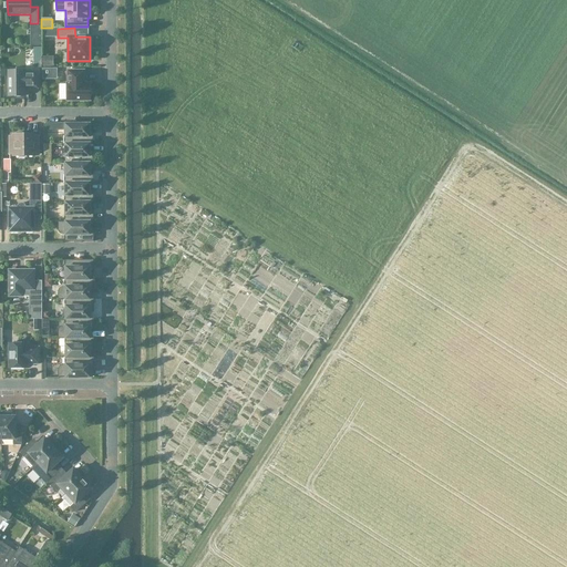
[(44,38),(58,38),(58,29),(44,29),(44,38)]
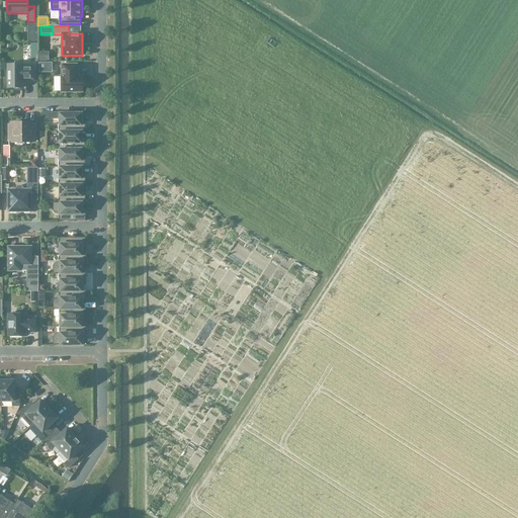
[(38,63),(38,73),(52,73),(52,63),(38,63)]
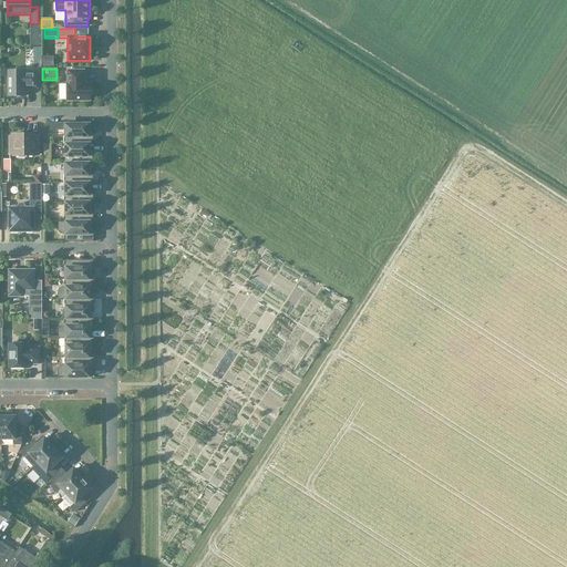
[(8,71),(8,96),(24,96),(24,88),(29,88),(29,89),(38,89),(38,72),(24,72),(24,71),(8,71)]
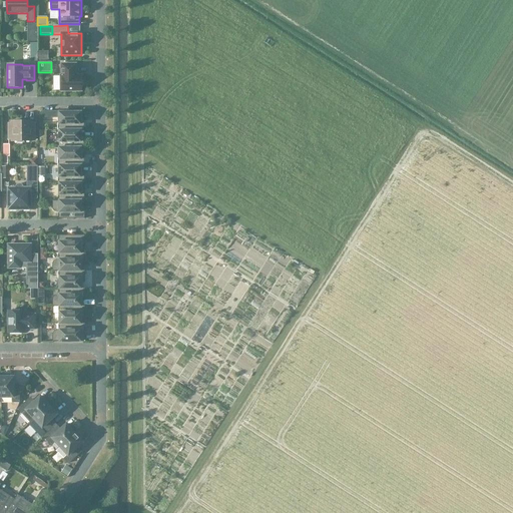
[(60,75),(60,91),(81,91),(81,87),(83,85),(83,81),(81,79),(81,75),(76,75),(76,64),(61,64),(61,75),(60,75)]
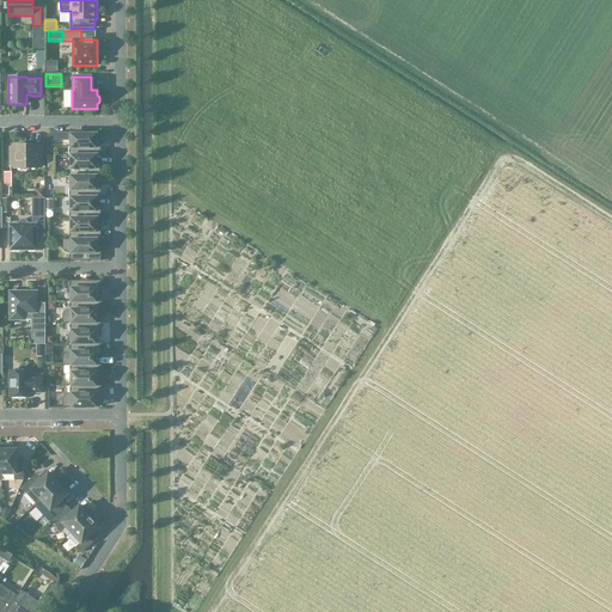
[(71,157),(97,155),(101,155),(101,141),(97,141),(97,134),(71,134),(71,147),(69,147),(69,157),(71,157)]
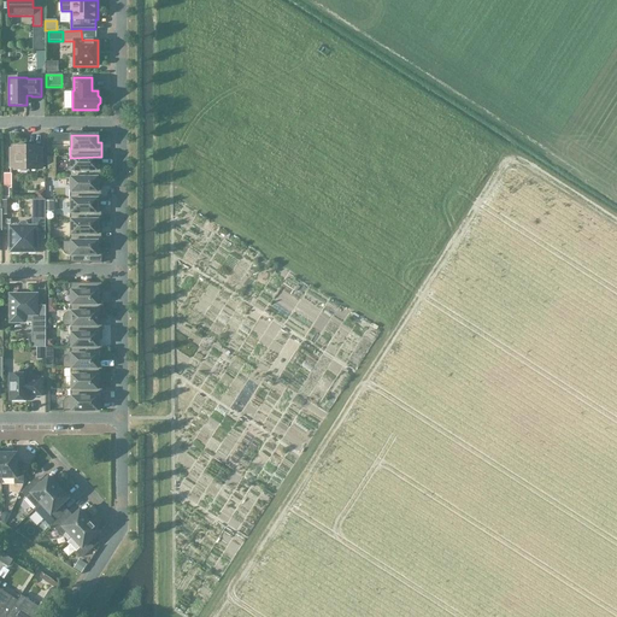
[(11,168),(13,168),(13,170),(37,170),(37,168),(41,168),(41,148),(37,148),(37,147),(27,147),(25,145),(18,145),(16,147),(13,147),(13,162),(11,162),(11,168)]
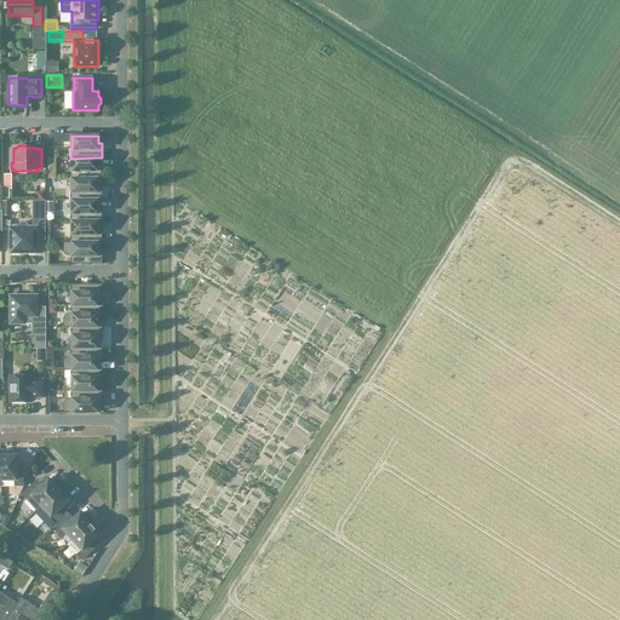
[(98,158),(72,159),(72,170),(70,170),(70,179),(72,179),(98,179),(102,179),(102,165),(98,165),(98,158)]
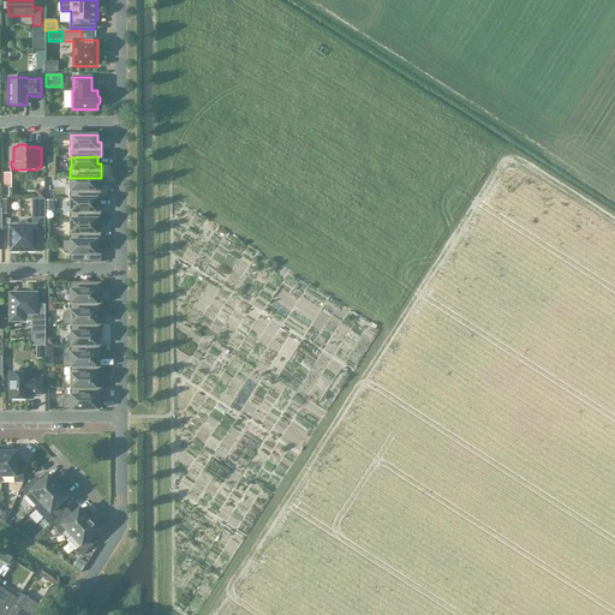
[(97,178),(71,178),(71,190),(70,190),(70,199),(71,199),(97,199),(101,199),(101,185),(97,185),(97,178)]
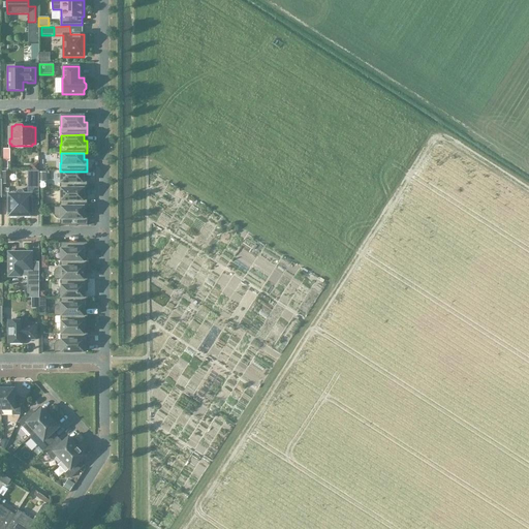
[(16,195),(7,195),(7,217),(31,217),(31,194),(38,194),(38,181),(38,173),(38,172),(31,172),(28,172),(28,194),(24,194),(23,192),(22,190),(20,190),(18,190),(17,192),(16,194),(16,195)]
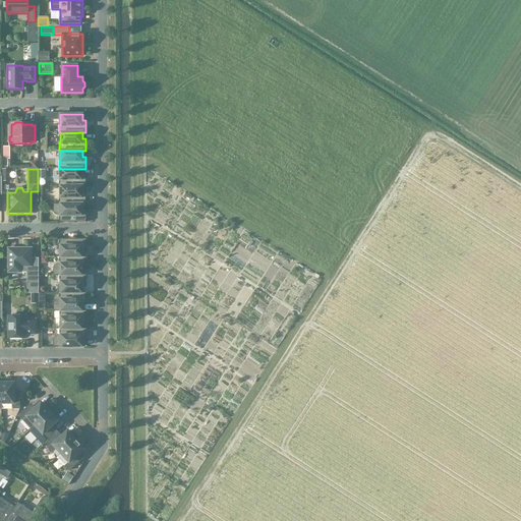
[(82,169),(60,169),(60,179),(59,179),(59,186),(60,186),(82,186),(85,186),(85,174),(82,174),(82,169)]
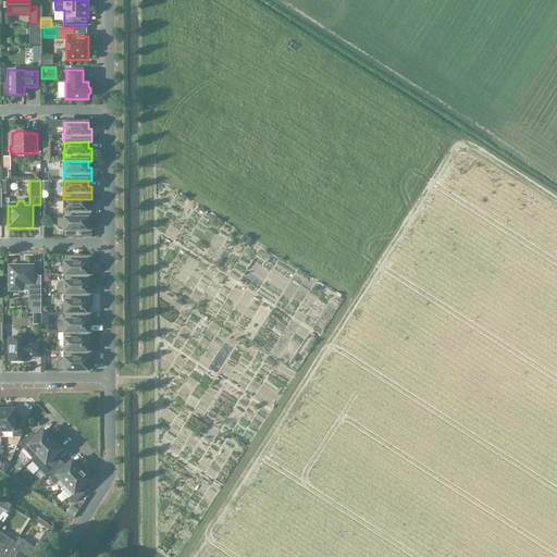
[(63,210),(63,218),(63,219),(88,219),(91,219),(91,206),(88,206),(88,199),(64,199),(64,210),(63,210)]
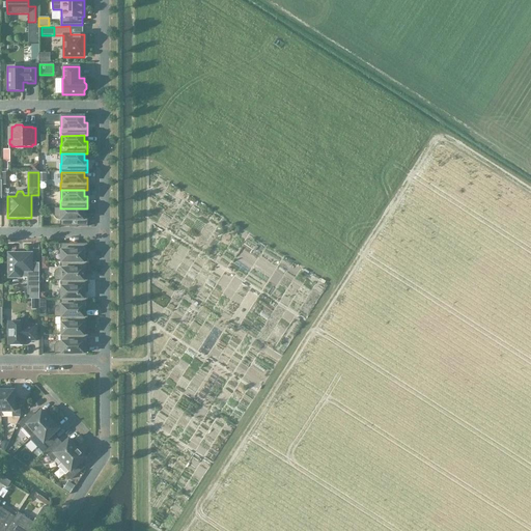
[(60,208),(60,207),(54,207),(54,216),(55,218),(56,219),(58,220),(60,220),(60,226),(87,226),(87,214),(84,214),(84,208),(60,208)]
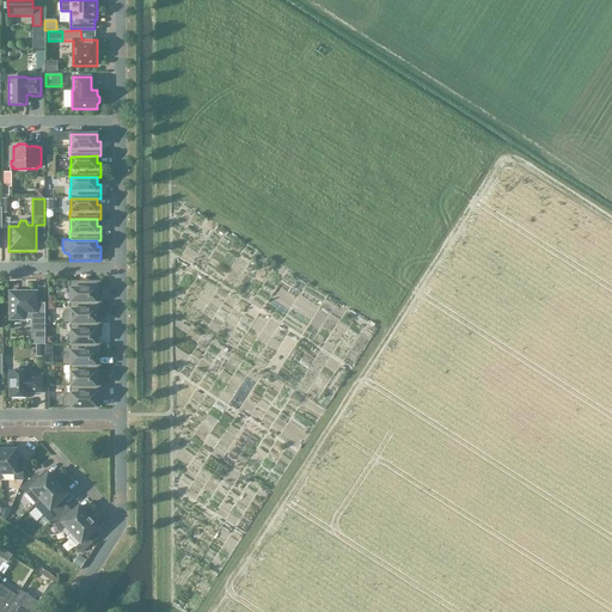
[(71,289),(71,301),(97,301),(97,295),(101,295),(101,281),(69,281),(69,289),(71,289)]
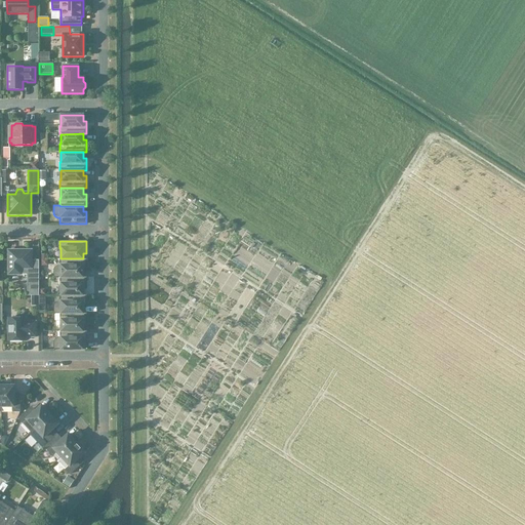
[(18,250),(8,250),(8,270),(8,275),(19,275),(19,273),(27,273),(27,285),(38,285),(38,272),(31,272),(31,269),(31,250),(23,250),(18,250)]
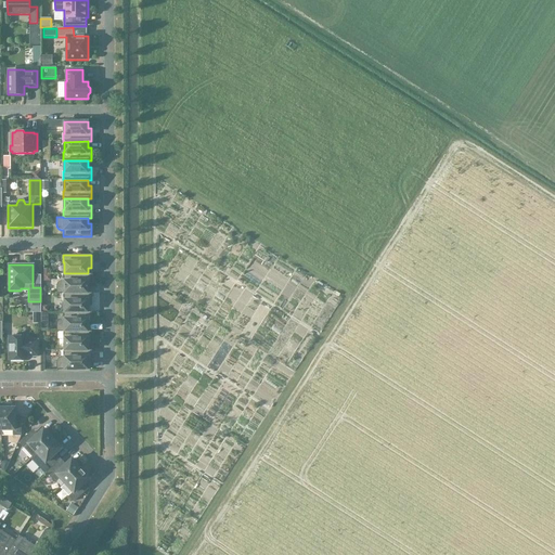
[(91,273),(88,273),(64,273),(63,273),(63,281),(61,281),(59,282),(57,283),(56,285),(56,294),(63,294),(63,293),(88,293),(88,286),(91,286),(91,273)]
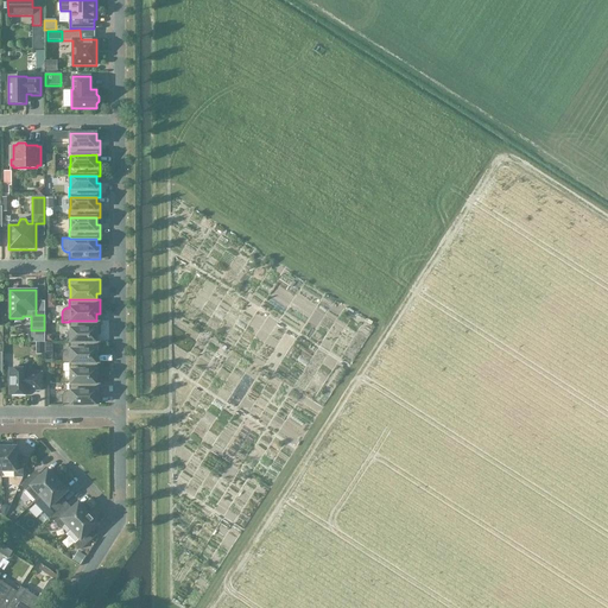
[(284,308),(277,318),(293,329),(301,318),(284,308)]
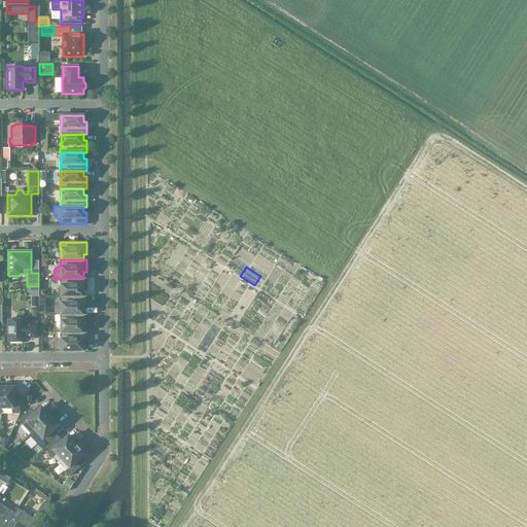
[(86,278),(83,278),(60,278),(60,279),(60,286),(61,286),(61,295),(83,295),(83,290),(86,290),(86,278)]
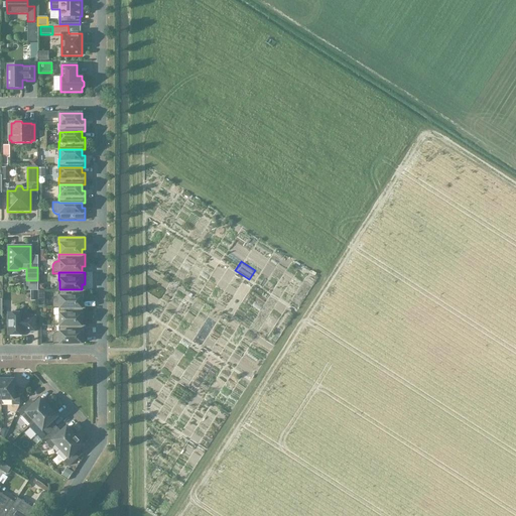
[(85,289),(82,289),(59,289),(58,289),(58,296),(56,296),(54,297),(53,298),(52,300),(52,308),(58,308),(58,307),(82,307),(82,301),(85,301),(85,289)]
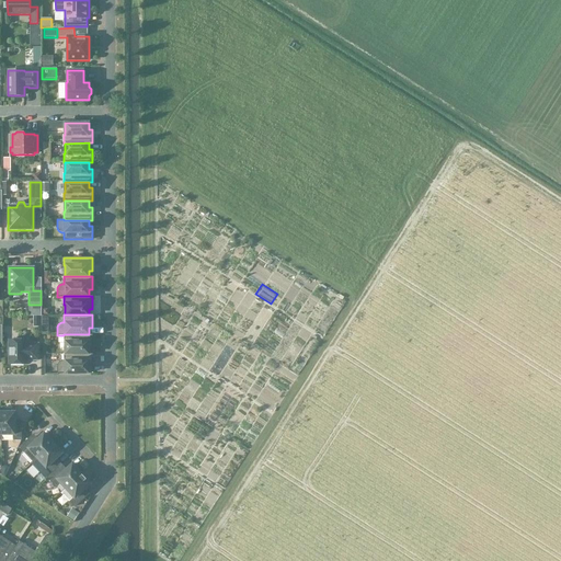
[(65,354),(89,354),(89,347),(92,347),(92,334),(89,334),(64,334),(64,335),(64,343),(65,343),(65,354)]
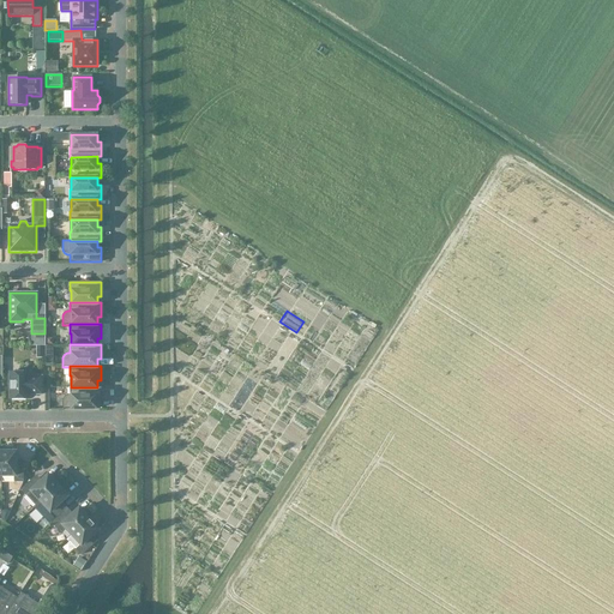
[(10,372),(10,398),(28,398),(28,395),(42,395),(42,377),(28,377),(28,372),(10,372)]
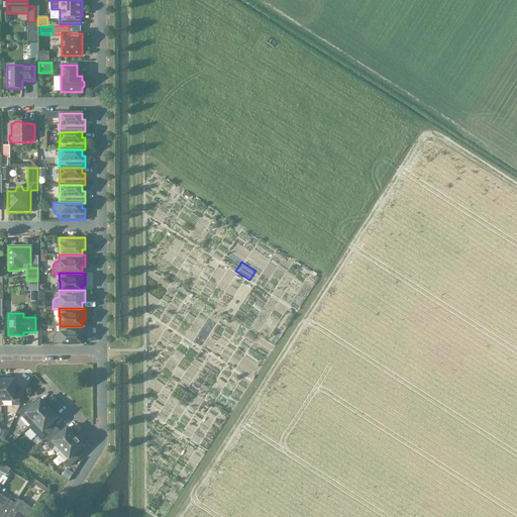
[(82,326),(60,326),(59,326),(59,333),(58,333),(56,333),(54,334),(53,336),(53,344),(82,344),(82,338),(85,338),(85,326),(82,326)]
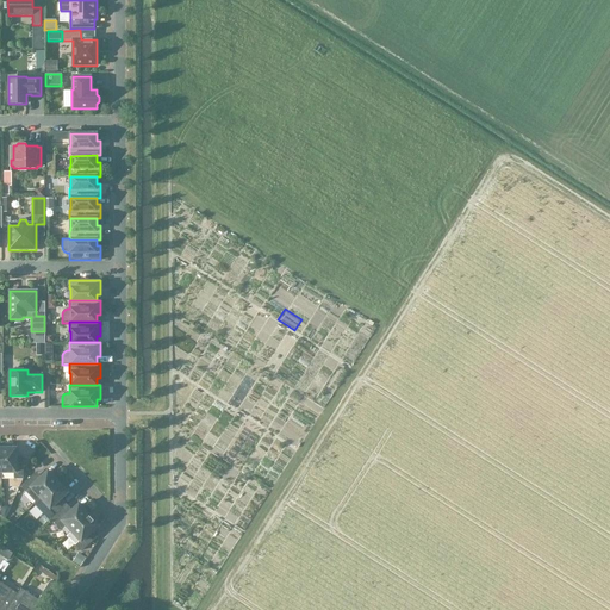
[(1,446),(1,472),(14,472),(14,479),(23,479),(23,464),(16,464),(16,448),(11,448),(11,446),(1,446)]
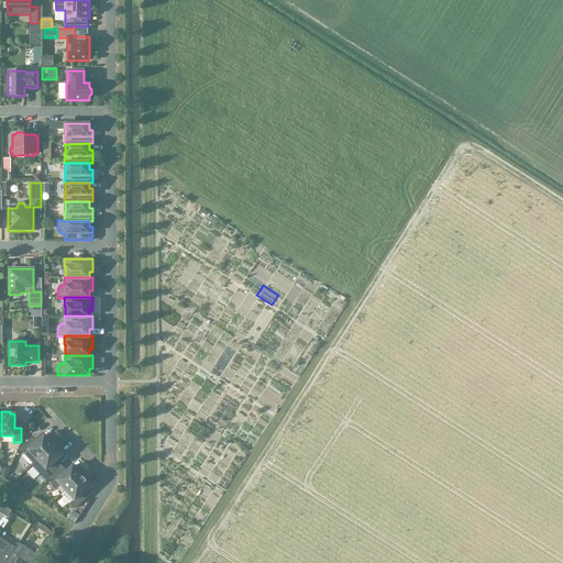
[(19,449),(33,464),(55,443),(48,437),(47,438),(44,435),(34,444),(30,440),(19,449)]
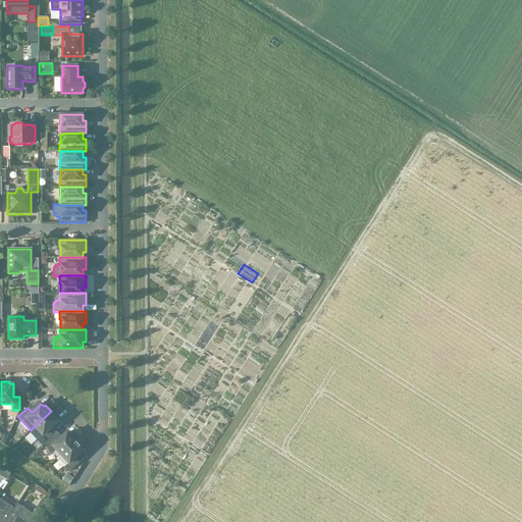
[(40,439),(44,444),(53,435),(48,430),(57,421),(55,418),(56,417),(51,411),(31,430),(29,431),(38,440),(40,439)]
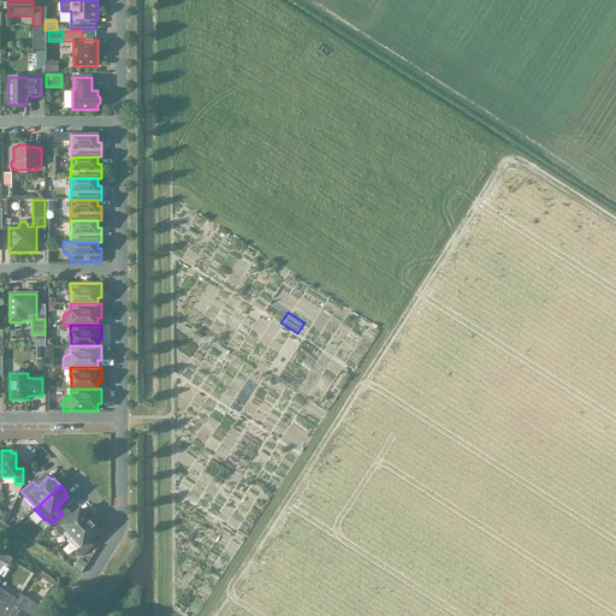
[(63,514),(52,523),(57,529),(61,534),(65,529),(71,537),(72,537),(73,535),(92,519),(84,511),(83,513),(80,509),(69,520),(63,514)]
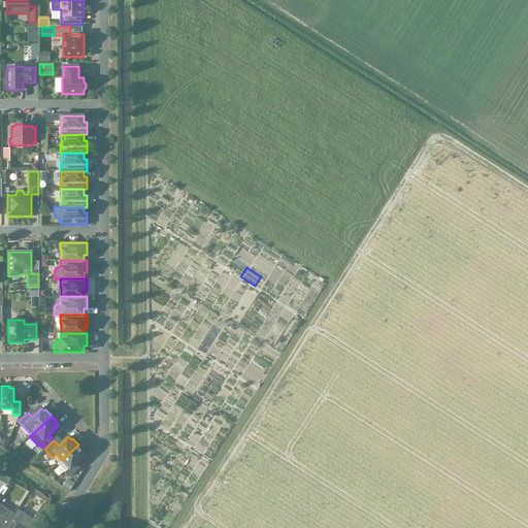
[(84,451),(78,444),(62,460),(57,464),(65,472),(65,471),(70,476),(79,468),(75,463),(85,455),(83,452),(84,451)]
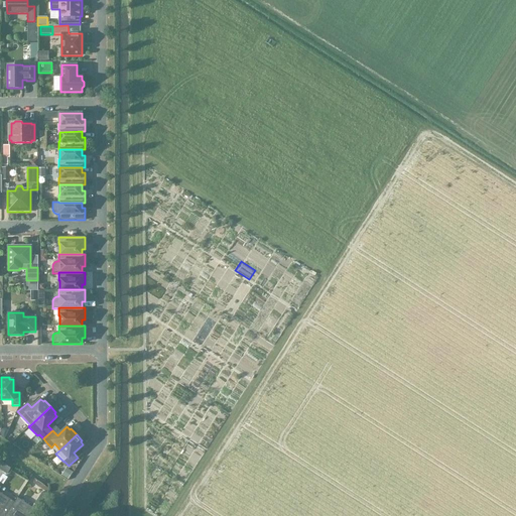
[(5,465),(1,471),(7,474),(11,469),(5,465)]
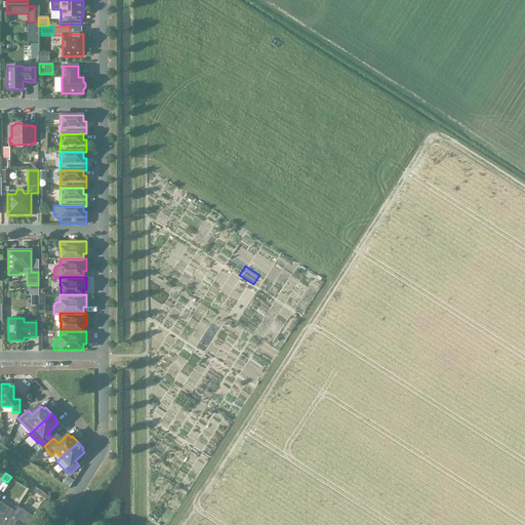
[(69,489),(74,482),(69,478),(64,485),(69,489)]
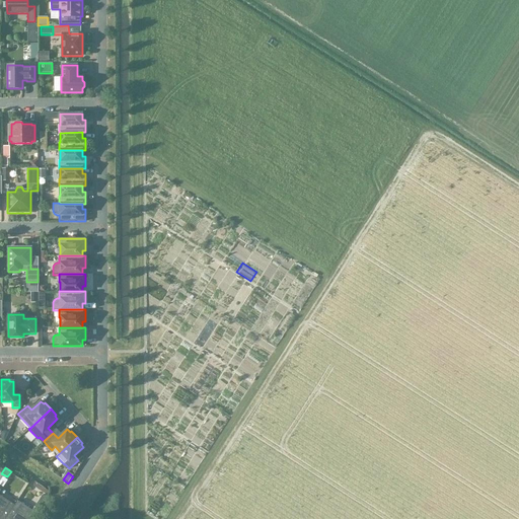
[(40,510),(47,498),(42,495),(34,506),(40,510)]
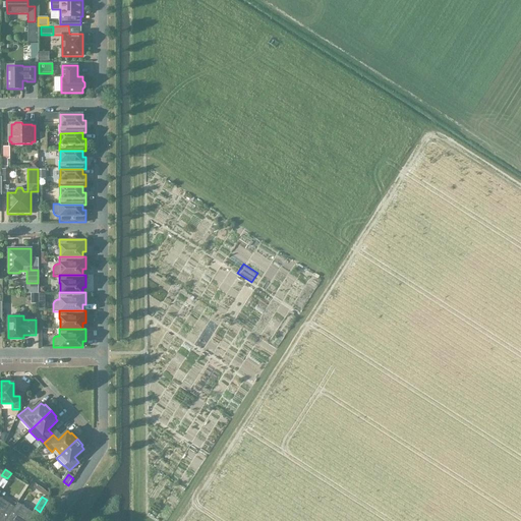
[(0,498),(0,520),(4,520),(13,507),(0,498)]
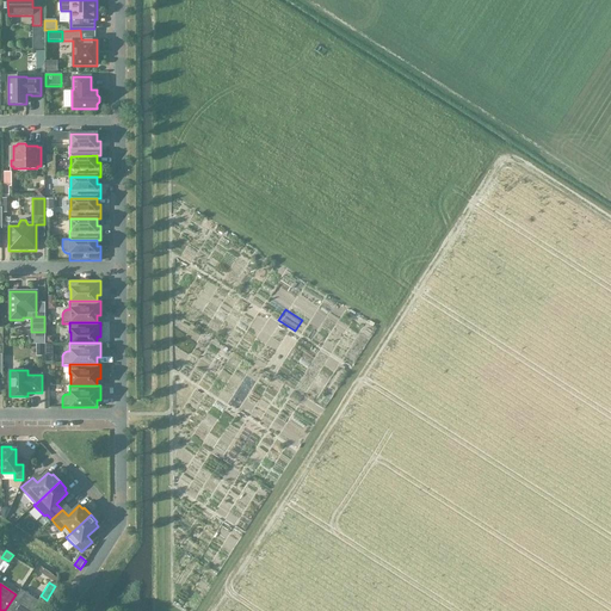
[(19,590),(16,594),(5,610),(34,610),(39,603),(34,599),(19,590)]
